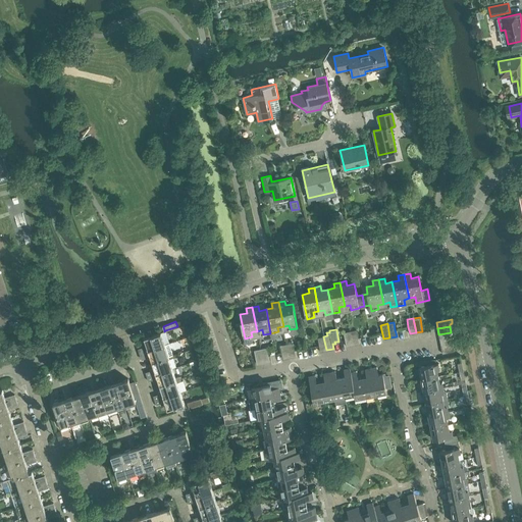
[(356,329),(350,331),(353,345),(359,344),(358,336),(356,329)]
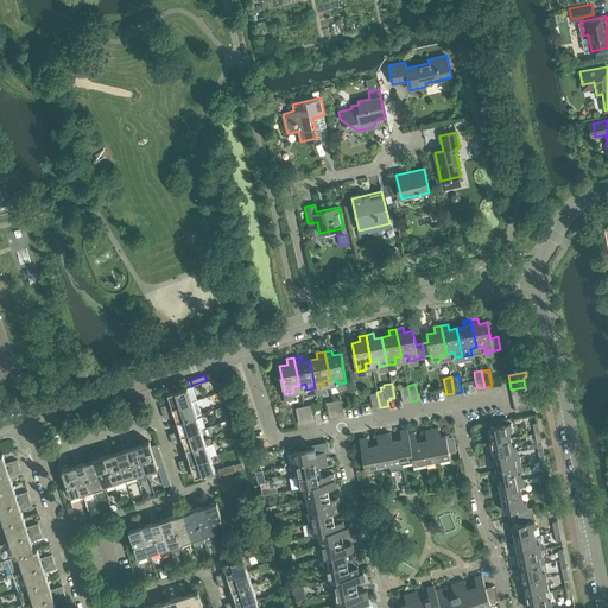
[(197,399),(192,385),(191,386),(191,385),(169,393),(171,399),(168,400),(168,404),(160,405),(163,411),(197,399)]
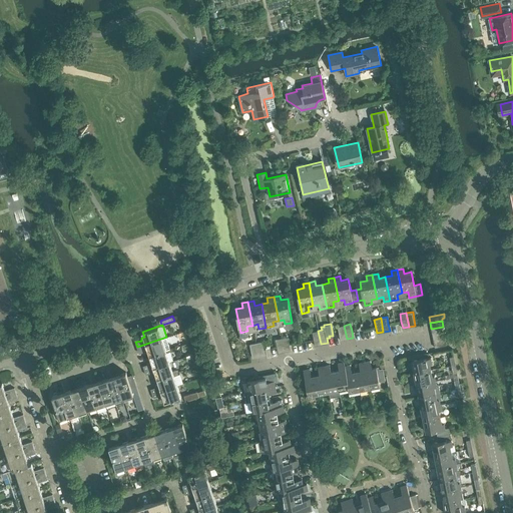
[(347,339),(344,326),(338,327),(339,334),(341,341),(347,339)]
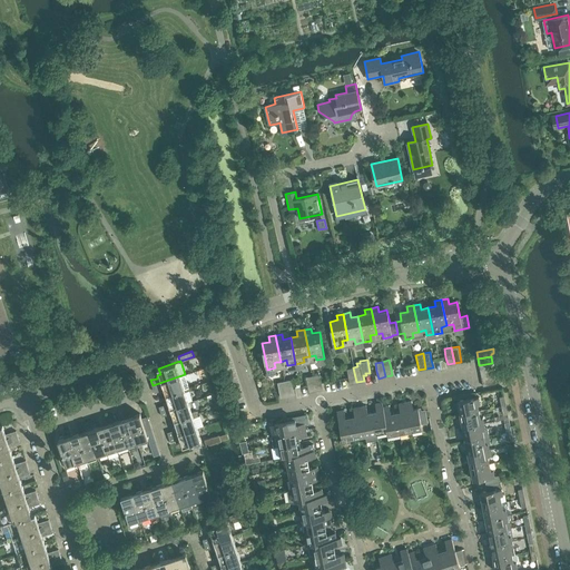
[(479,365),(480,372),(493,370),(492,363),(479,365)]
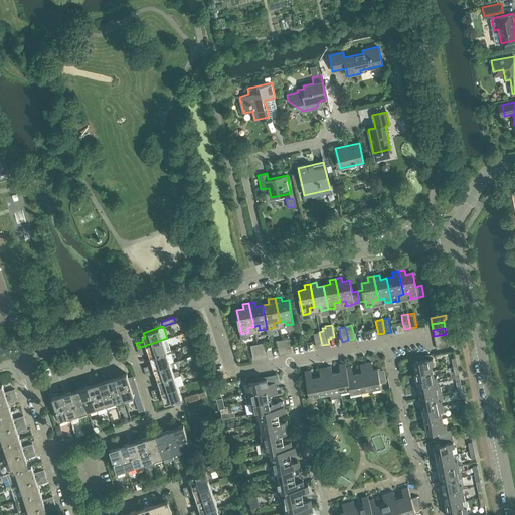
[(322,345),(319,332),(313,333),(315,340),(316,346),(322,345)]
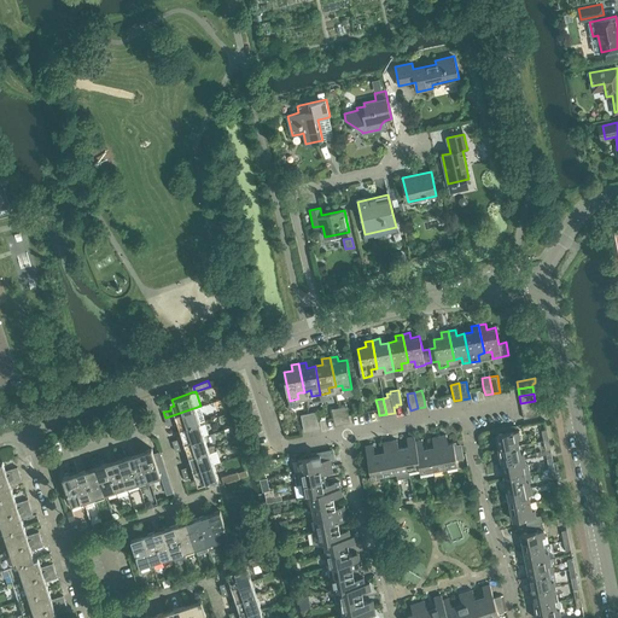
[(520,403),(523,410),(537,408),(535,401),(520,403)]
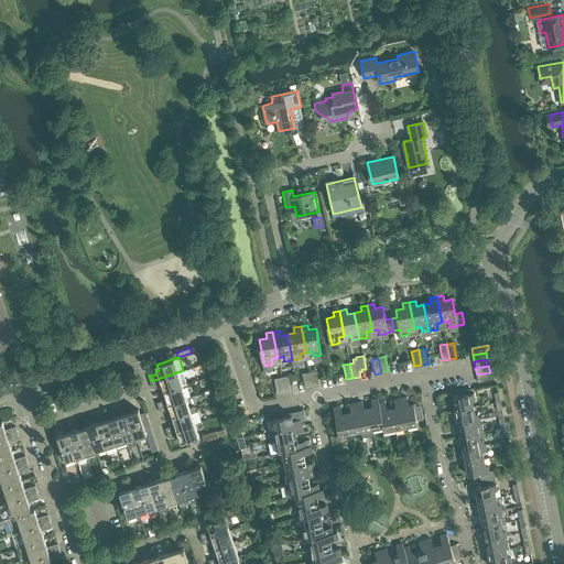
[(163,384),(164,391),(183,384),(182,384),(186,382),(183,370),(151,381),(152,386),(159,383),(160,386),(163,384)]
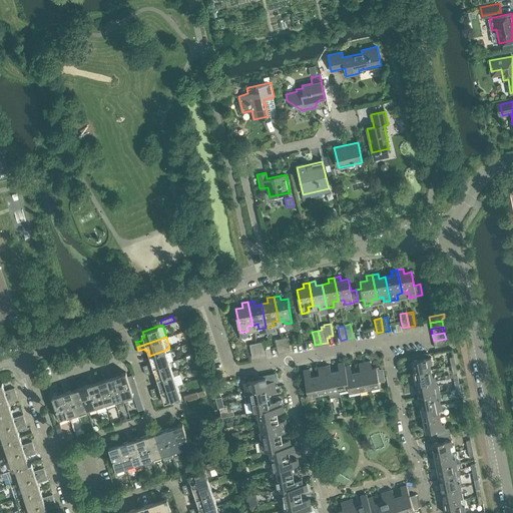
[(288,337),(282,338),(285,351),(291,350),(290,344),(288,337)]
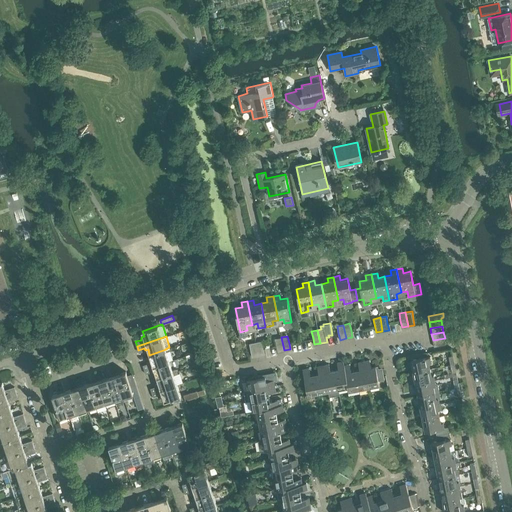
[(284,350),(281,337),(275,338),(276,345),(277,352),(284,350)]
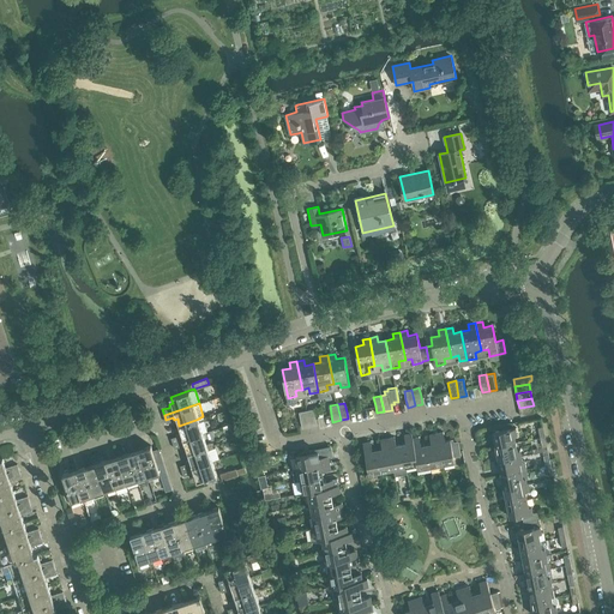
[(534,405),(519,408),(521,416),(535,413),(534,405)]
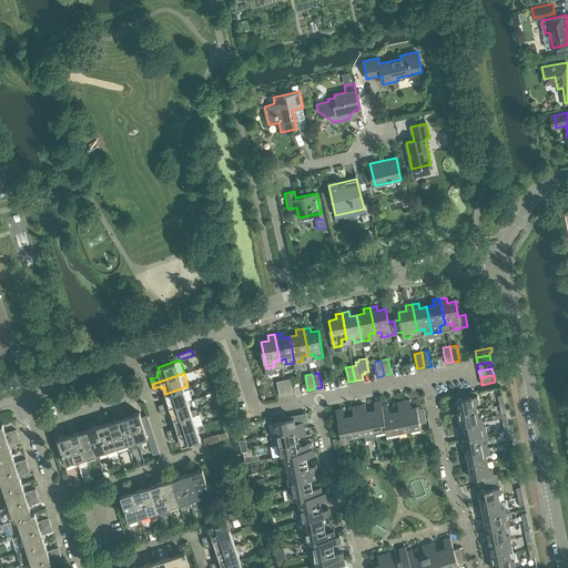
[(290,377),(283,379),(286,394),(293,393),(292,385),(290,377)]
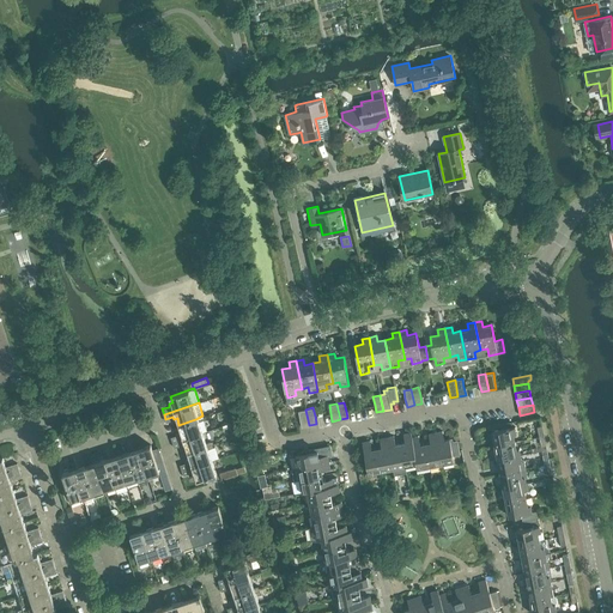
[(309,425),(305,410),(298,411),(299,419),(302,426),(309,425)]
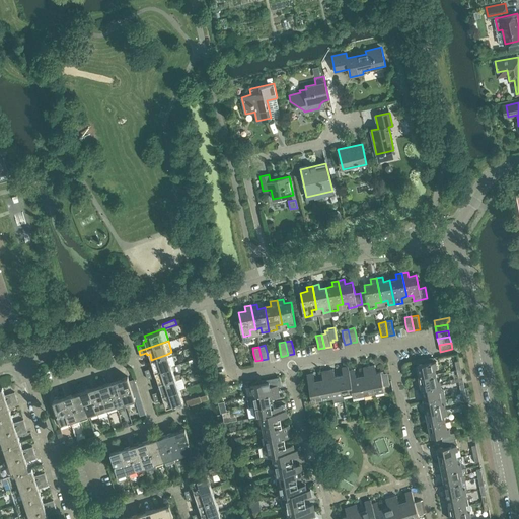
[(145,369),(147,374),(171,366),(168,354),(151,360),(153,365),(150,365),(151,367),(145,369)]
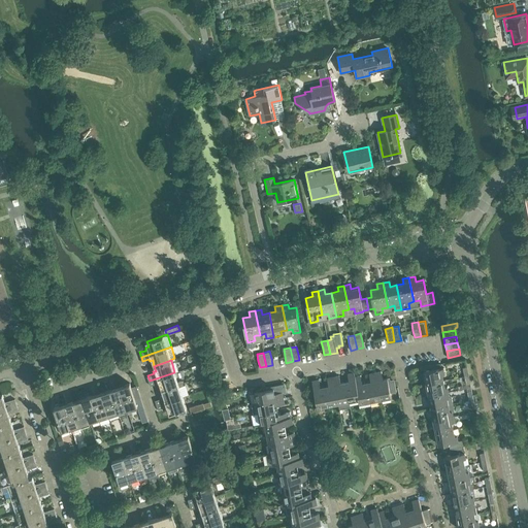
[(423,370),(425,383),(443,380),(441,372),(444,372),(442,366),(423,370)]
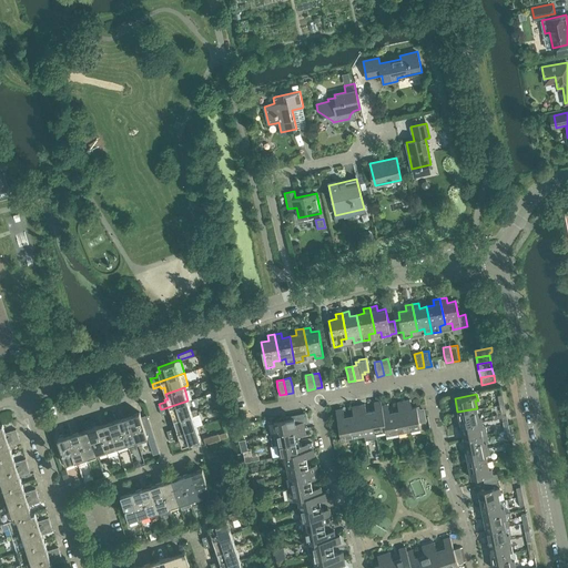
[(411,398),(404,401),(409,428),(421,426),(419,423),(426,422),(424,411),(424,407),(419,408),(419,406),(416,406),(412,406),(411,398)]
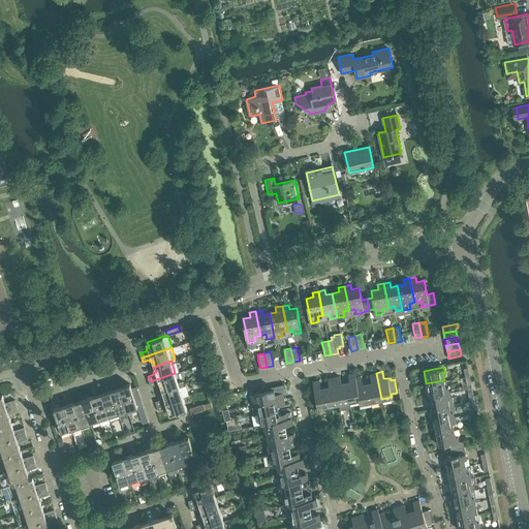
[(349,381),(346,381),(349,401),(360,399),(354,376),(355,376),(354,372),(348,374),(349,381)]
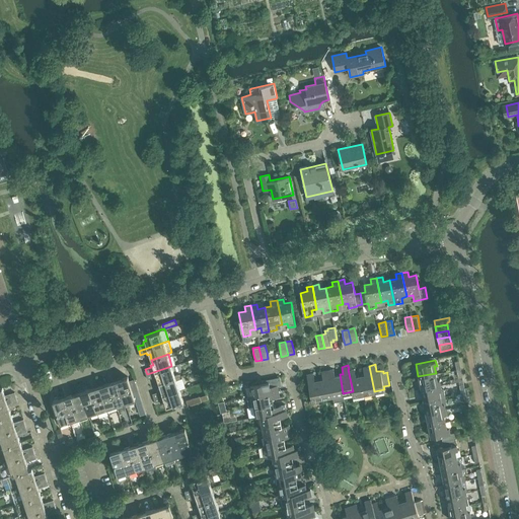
[(157,377),(159,383),(179,377),(178,374),(174,375),(171,366),(147,374),(148,378),(154,376),(154,378),(157,377)]
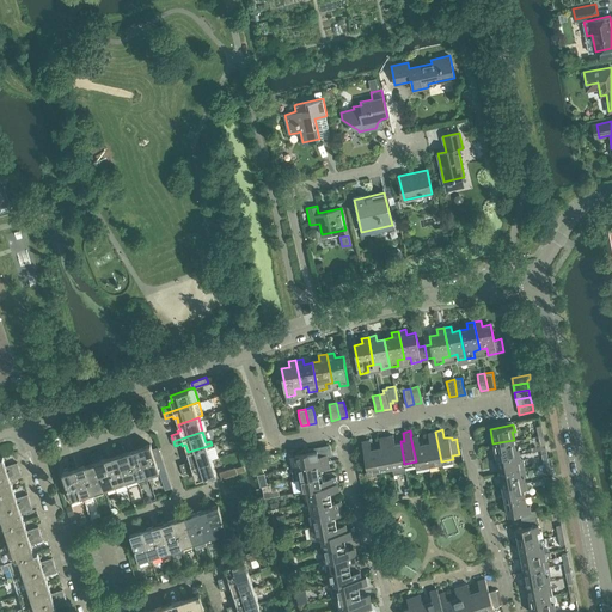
[(429,441),(424,441),(429,464),(441,461),(435,432),(428,433),(429,441)]
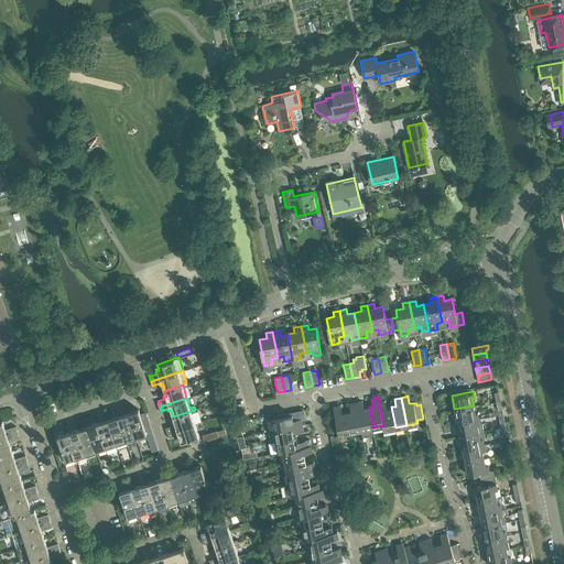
[(362,400),(357,401),(361,430),(372,427),(369,407),(364,408),(362,400)]
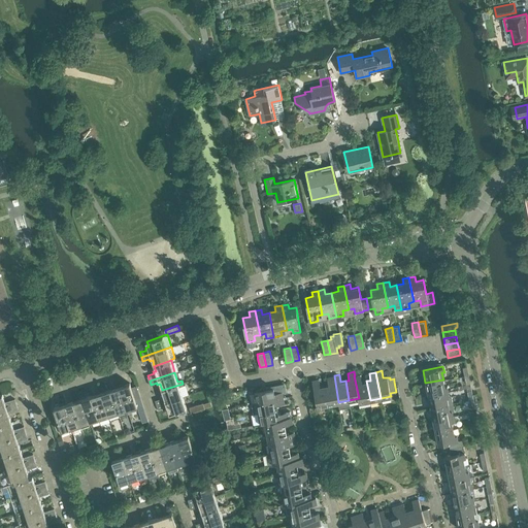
[(360,374),(355,375),(354,375),(359,398),(359,402),(370,400),(366,381),(362,382),(360,374)]
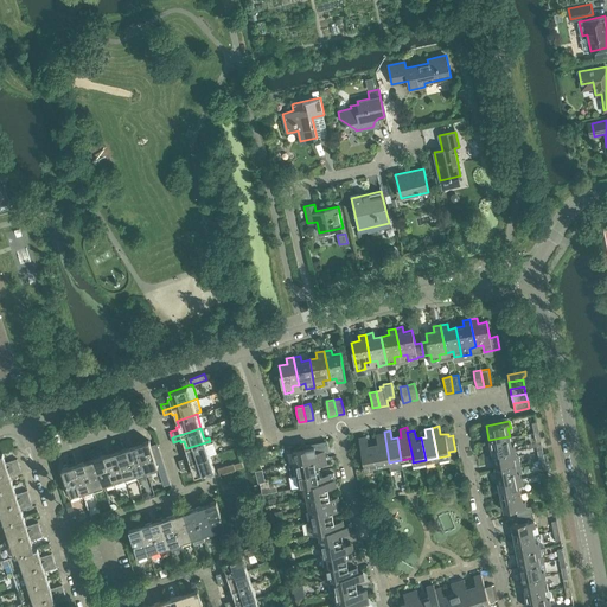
[(377,441),(374,442),(377,465),(389,462),(384,432),(376,434),(377,441)]
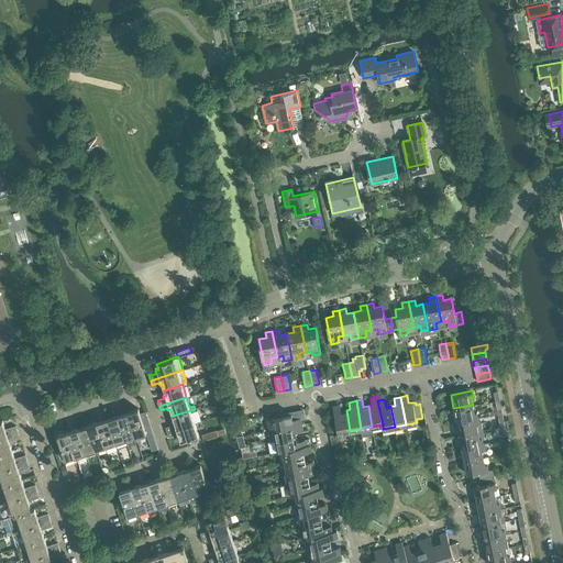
[(207,406),(209,414),(217,411),(214,403),(207,406)]
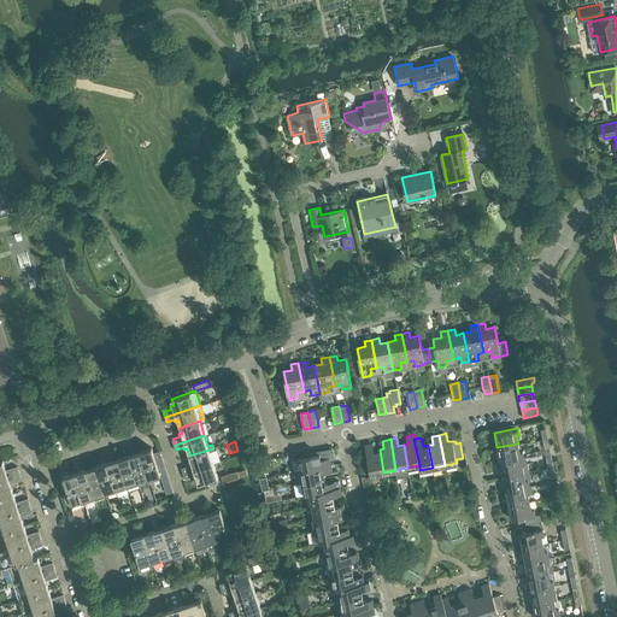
[(383,472),(380,450),(374,451),(372,442),(365,444),(371,475),(383,472)]
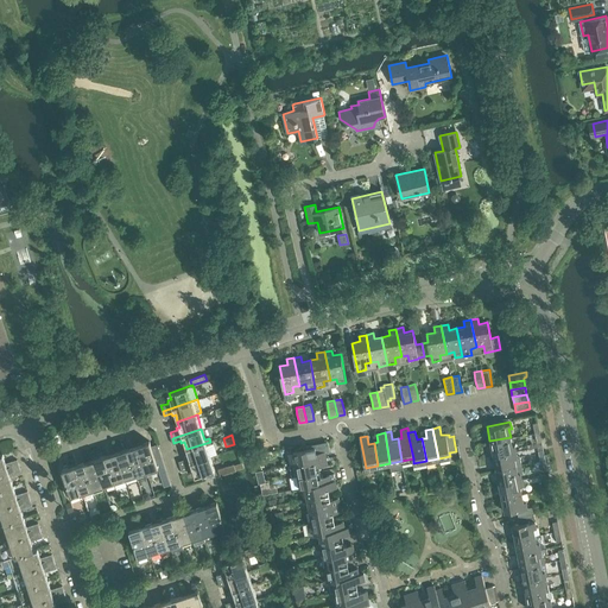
[(489,441),(493,455),(515,450),(514,444),(512,444),(511,437),(489,441)]
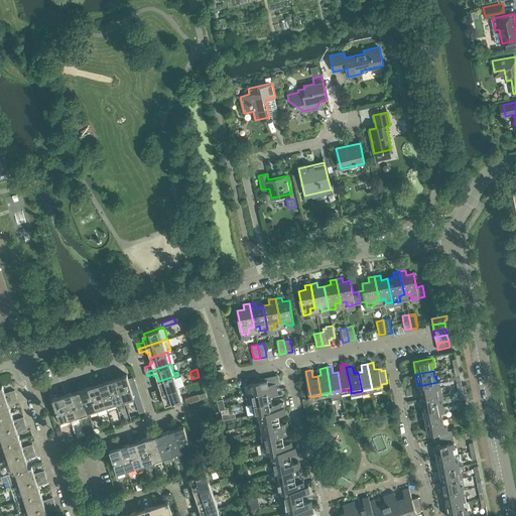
[(127,374),(118,377),(127,404),(136,401),(127,374)]
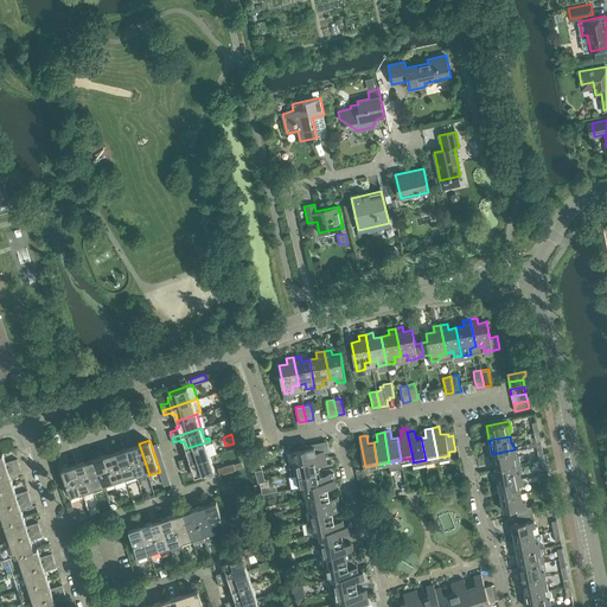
[(179,460),(180,466),(210,455),(206,445),(210,442),(210,441),(186,448),(189,454),(185,455),(186,458),(179,460)]
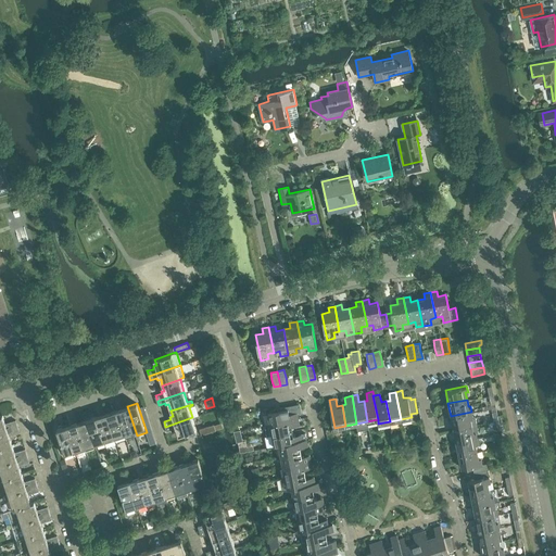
[(267,413),(269,424),(298,418),(297,412),(300,411),(298,404),(281,408),(280,409),(267,413)]
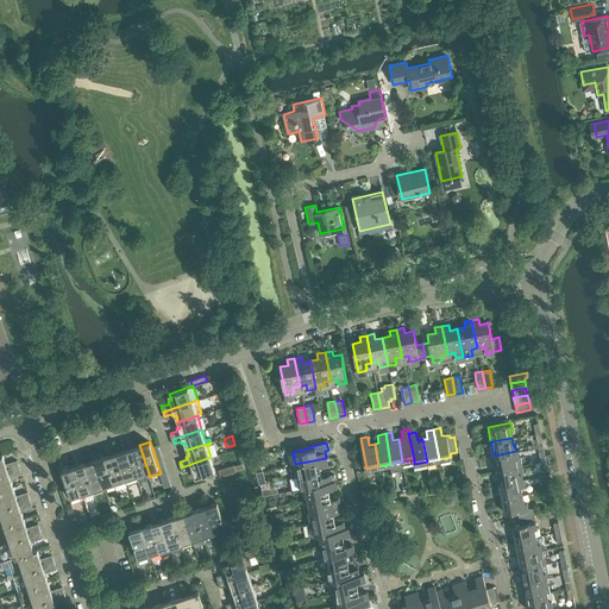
[(139,445),(129,449),(139,481),(150,477),(139,445)]
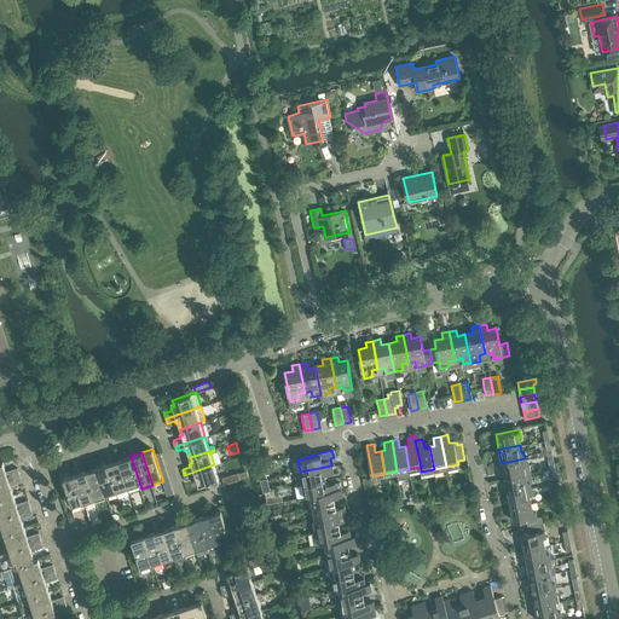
[(131,456),(120,460),(131,492),(142,489),(131,456)]
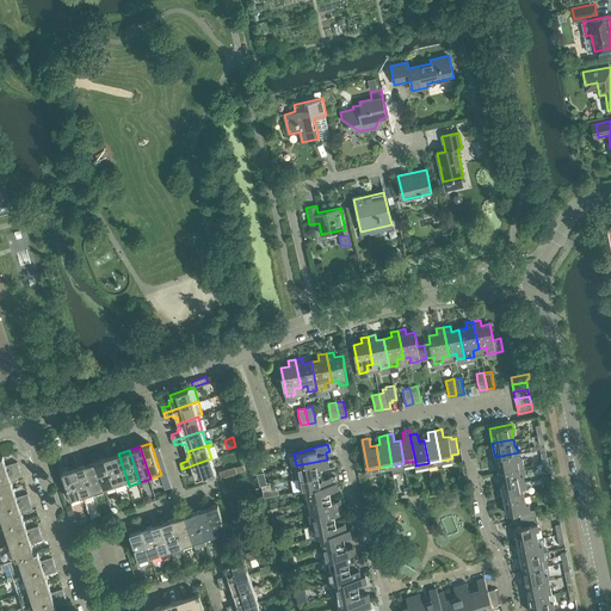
[(495,457),(498,471),(525,467),(523,458),(519,460),(518,452),(495,457)]
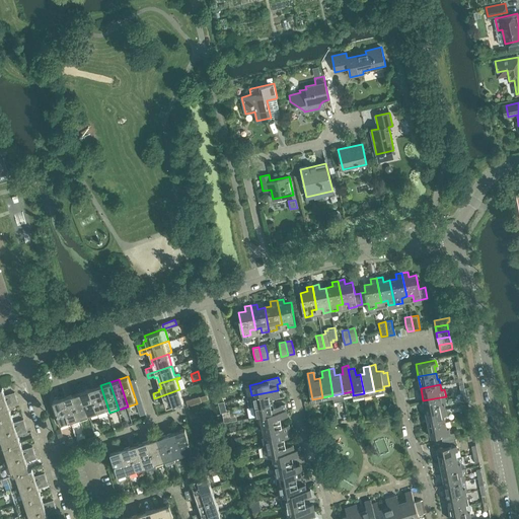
[(100,385),(91,388),(100,416),(109,413),(100,385)]
